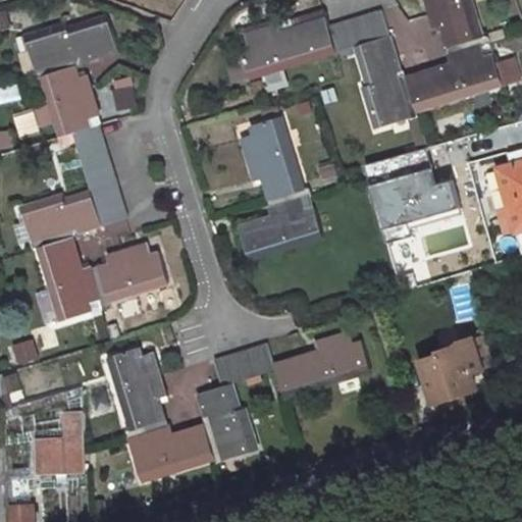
[(423,0),(430,21),(437,18),(445,44),(465,38),(469,50),(483,45),(490,43),(487,30),(482,32),(472,0),(423,0)]
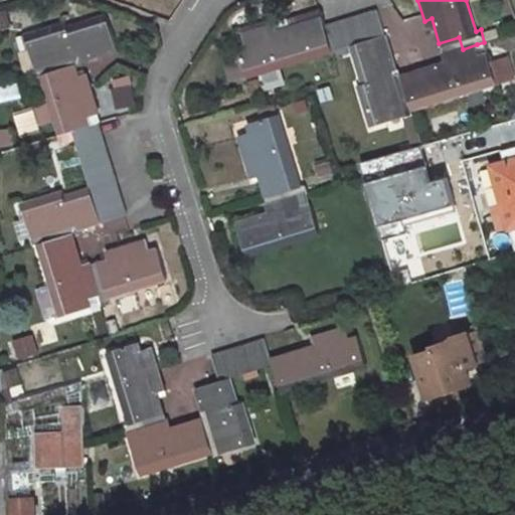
[(350,44),(384,33),(376,8),(323,24),(331,50),(350,44)]
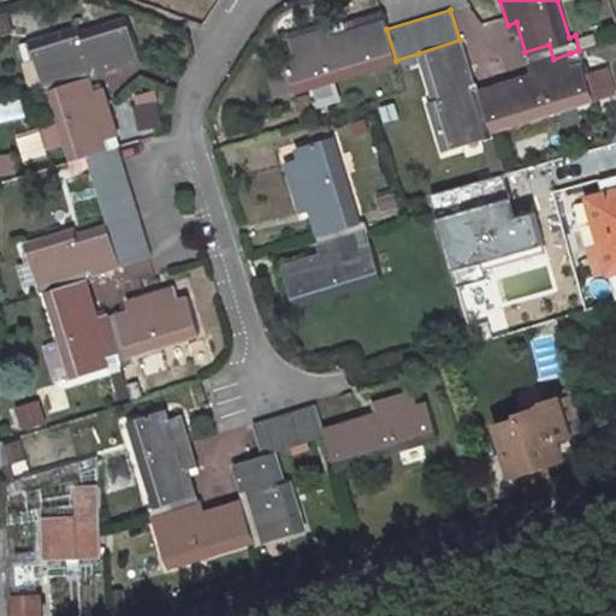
[(88,66),(94,65),(96,71),(137,59),(125,16),(77,29),(76,25),(28,39),(33,58),(40,55),(47,80),(64,73),(66,86),(92,78),(88,66)]
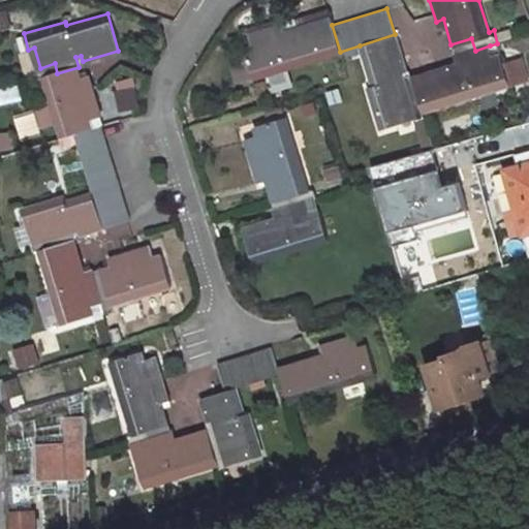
[(340,52),(332,25),(330,17),(276,32),(274,24),(246,32),(249,45),(242,49),(252,79),(270,72),(268,66),(280,61),(282,68),(340,52)]
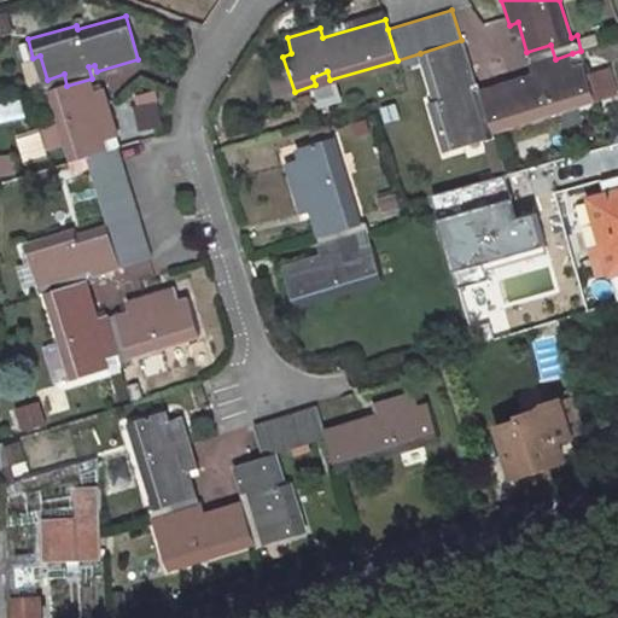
[(478,136),(494,132),(481,88),(471,91),(470,86),(474,85),(461,40),(420,53),(435,99),(429,101),(444,150),(462,145),(460,135),(476,130),(478,136)]
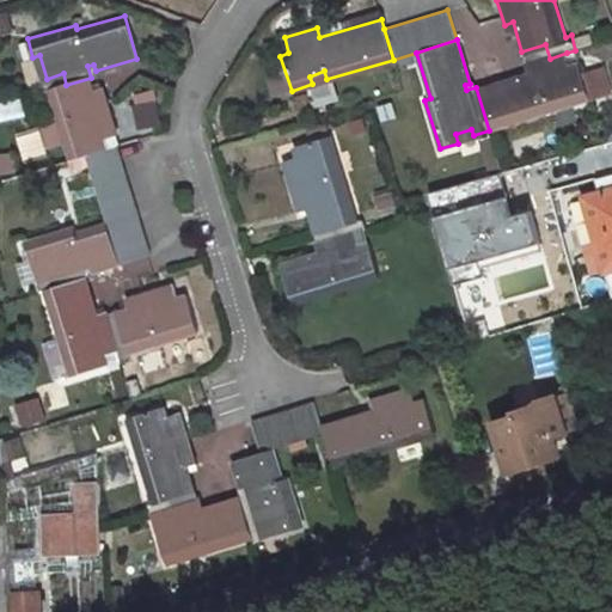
[(551,110),(549,102),(567,96),(568,105),(591,99),(579,60),(570,62),(567,53),(550,59),(545,44),(521,51),(519,51),(522,67),(531,65),(533,72),(476,87),(489,130),(551,110)]
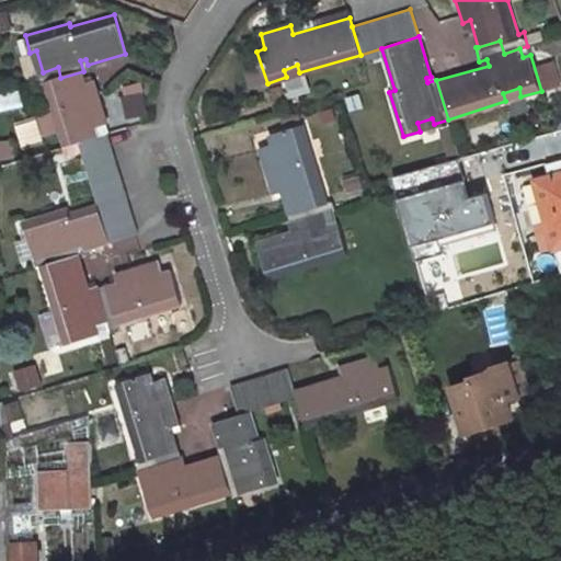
[(63,145),(77,140),(100,133),(98,125),(105,123),(94,83),(88,84),(83,71),(60,78),(58,67),(43,72),(36,73),(39,83),(43,82),(52,111),(59,109),(65,126),(57,128),(63,145)]
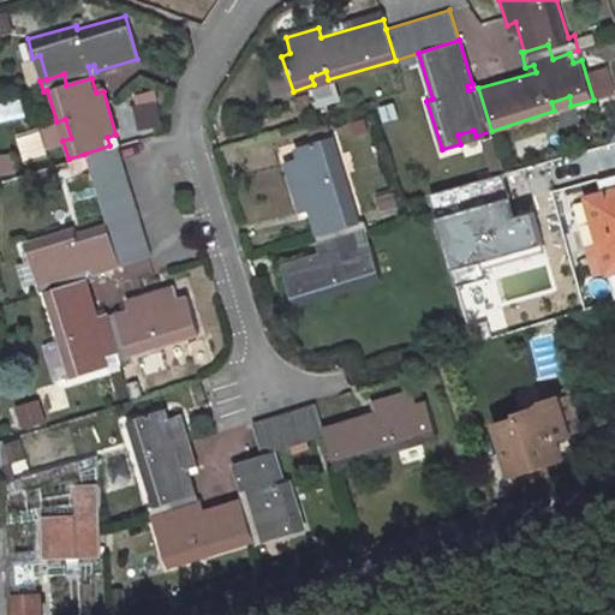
[(308,90),(315,109),(338,101),(330,82),(308,90)]
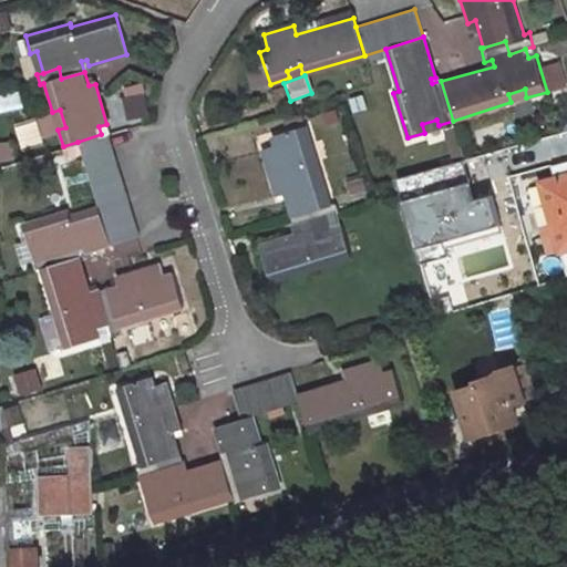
[(18,90),(0,93),(0,112),(21,109),(18,90)]
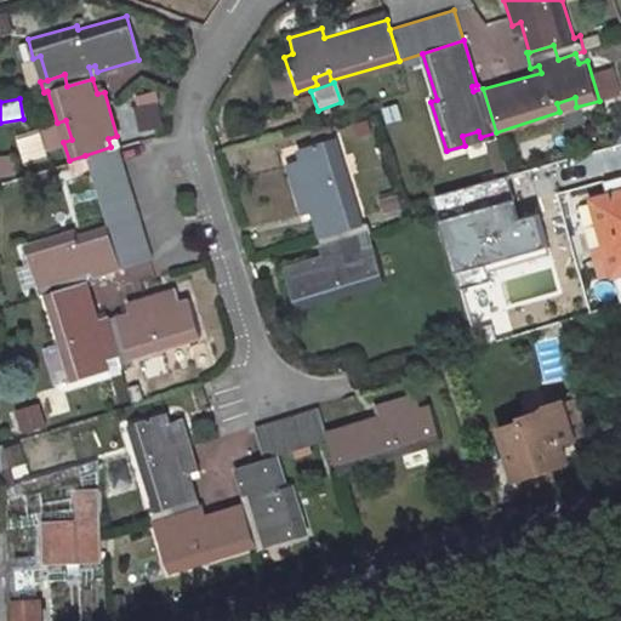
[(129,106),(132,134),(160,129),(155,102),(129,106)]
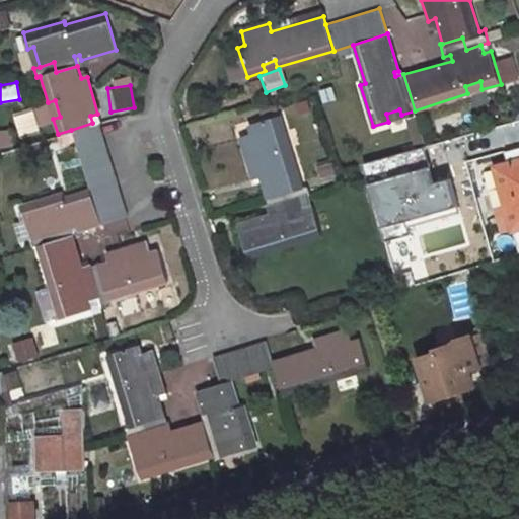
[(283,146),(279,133),(285,131),(281,114),(247,123),(249,131),(237,134),(249,172),(257,170),(266,196),(285,190),(288,200),(301,196),(309,194),(306,182),(301,183),(290,144),(283,146)]
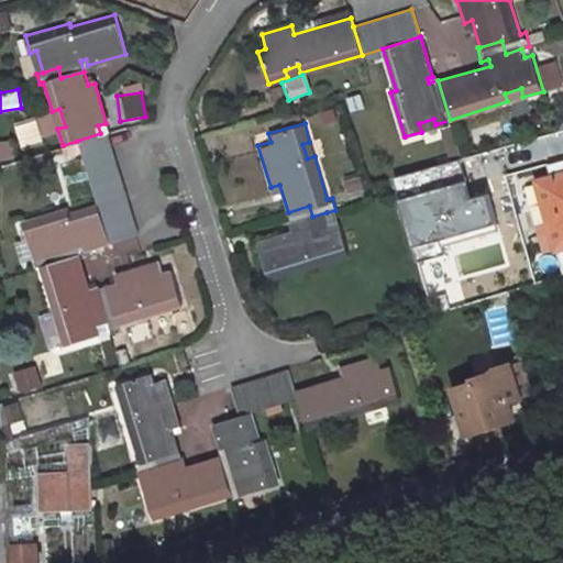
[(449,129),(438,132),(448,158),(459,154),(449,129)]
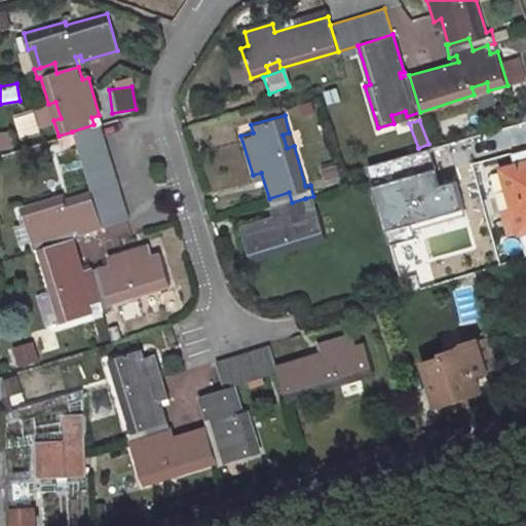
[(101,122),(94,124),(72,132),(90,190),(102,227),(130,219),(101,122)]
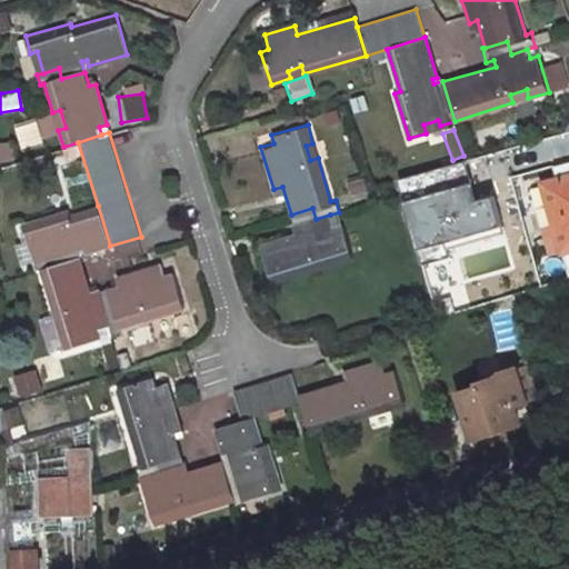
[(81,176),(60,182),(68,206),(88,200),(81,176)]
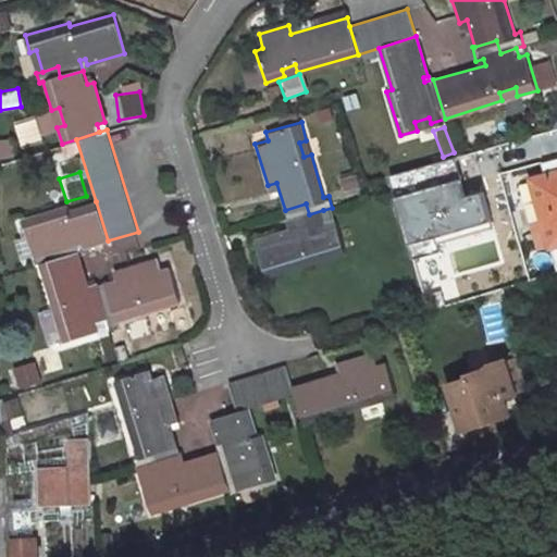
[(556,242),(556,192),(537,198),(551,245),(556,242)]
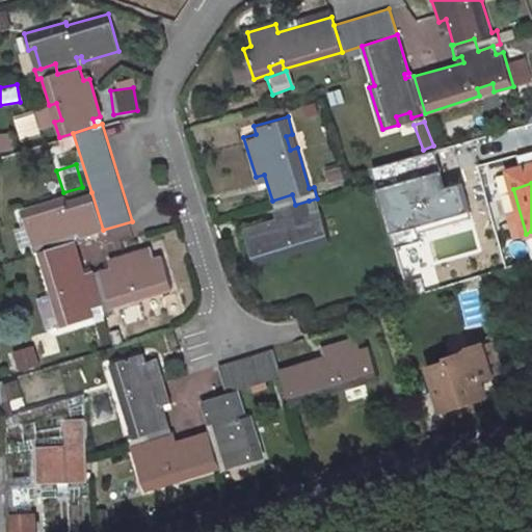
[(32,254),(35,253),(75,240),(73,233),(77,231),(79,237),(103,230),(91,192),(65,201),(64,195),(19,210),(24,228),(30,224),(35,240),(29,242),(32,254)]
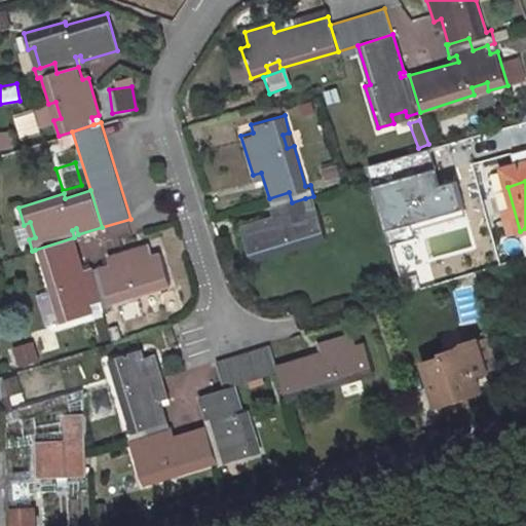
[(239,225),(250,261),(294,248),(293,241),(307,237),(310,243),(326,237),(315,205),(308,207),(305,198),(292,202),(289,192),(266,199),(269,210),(275,208),(278,214),(239,225)]
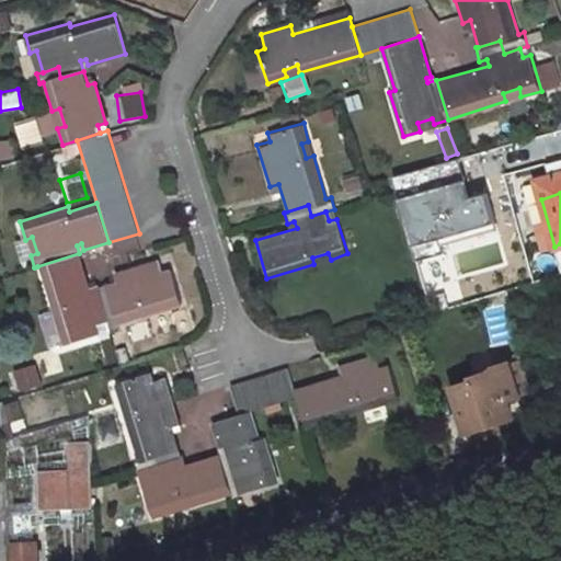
[(91,294),(79,253),(37,266),(52,310),(58,308),(64,324),(57,327),(63,343),(98,333),(95,324),(105,321),(101,308),(114,305),(106,283),(105,279),(93,284),(95,293),(91,294)]
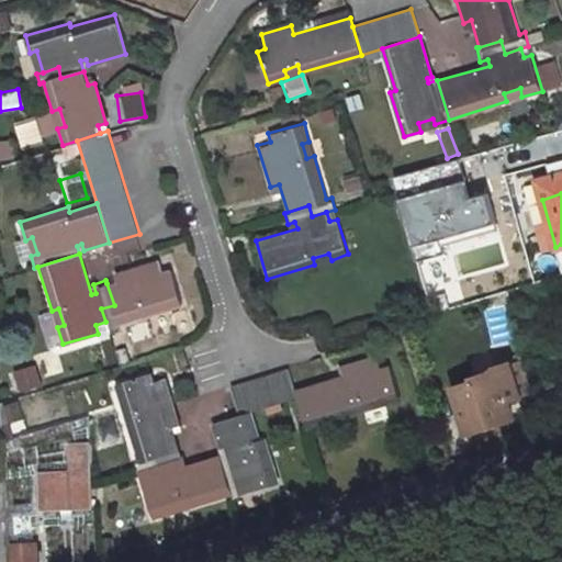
[(506,255),(490,260),(496,282),(513,278),(506,255)]
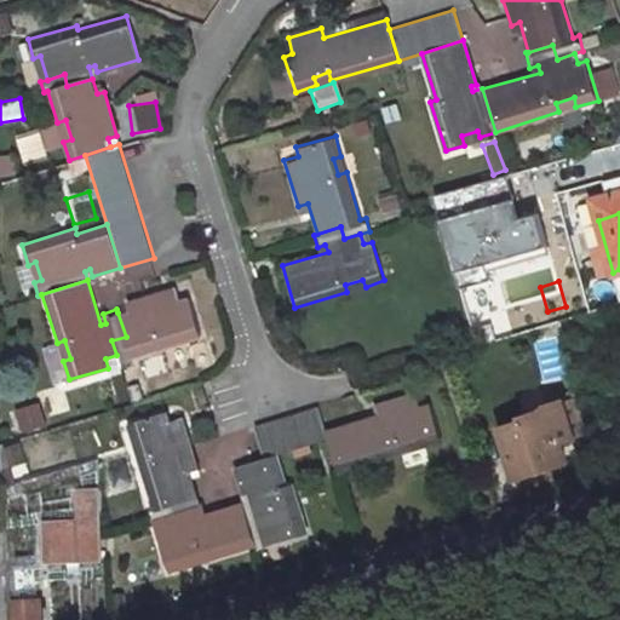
[(112,340),(116,355),(120,365),(132,361),(131,356),(164,346),(161,339),(177,334),(179,342),(201,334),(189,294),(179,298),(174,286),(133,298),(136,308),(118,313),(126,337),(112,340)]
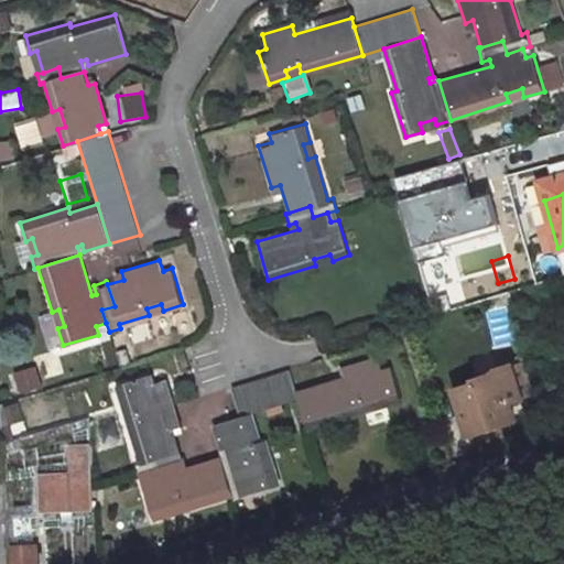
[(491,261),(476,266),(483,288),(498,283),(491,261)]
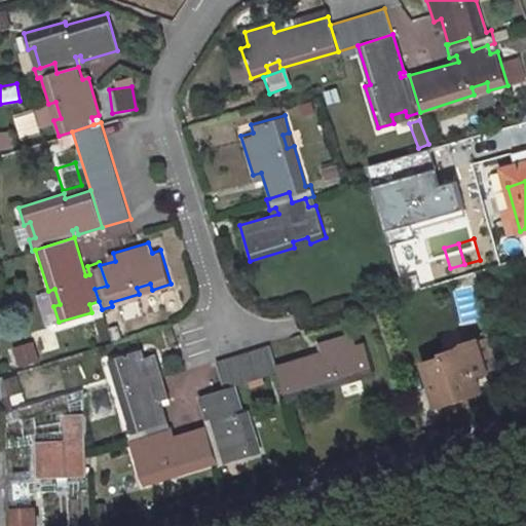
[(275,365),(277,372),(286,401),(341,383),(339,375),(357,370),(359,378),(375,374),(364,339),(355,341),(351,331),(325,339),(328,349),(275,365)]
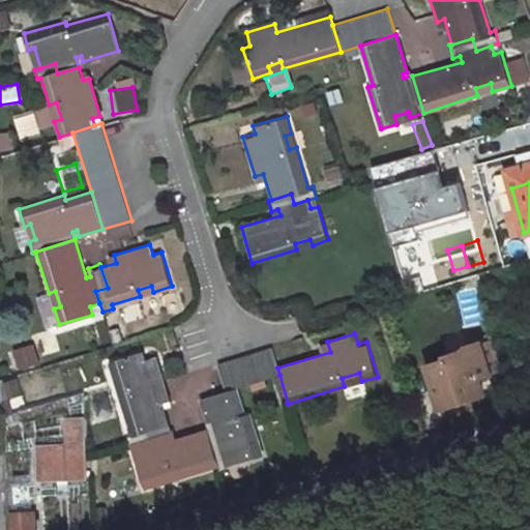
[(469,351),(431,363),(443,405),(455,402),(461,410),(474,406),(473,395),(486,391),(480,376),(492,372),(492,370),(502,366),(493,339),(482,342),(482,340),(467,345),(469,351)]
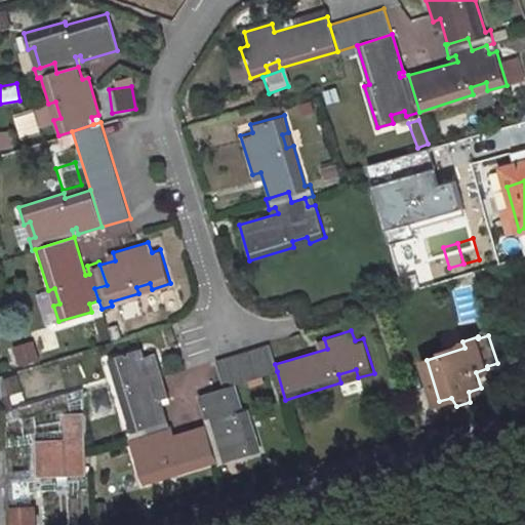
[(204,417),(207,416),(208,422),(203,423),(214,459),(216,466),(226,462),(225,456),(242,451),(244,457),(260,452),(247,407),(241,408),(235,384),(277,371),(275,364),(268,344),(213,359),(221,387),(197,394),(204,417)]
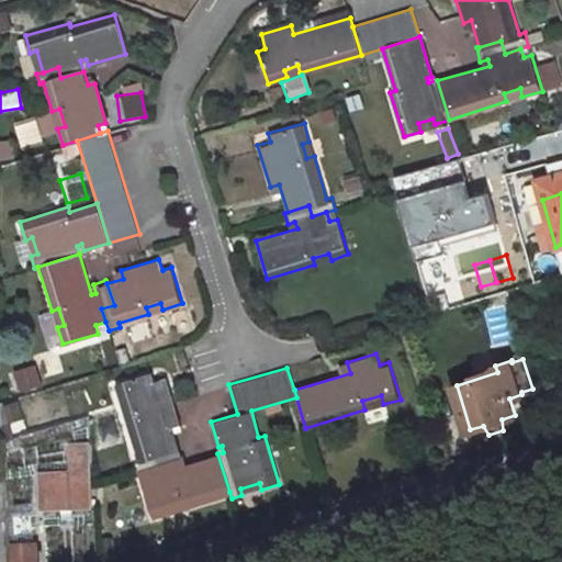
[(30,369),(12,372),(15,392),(34,389),(30,369)]
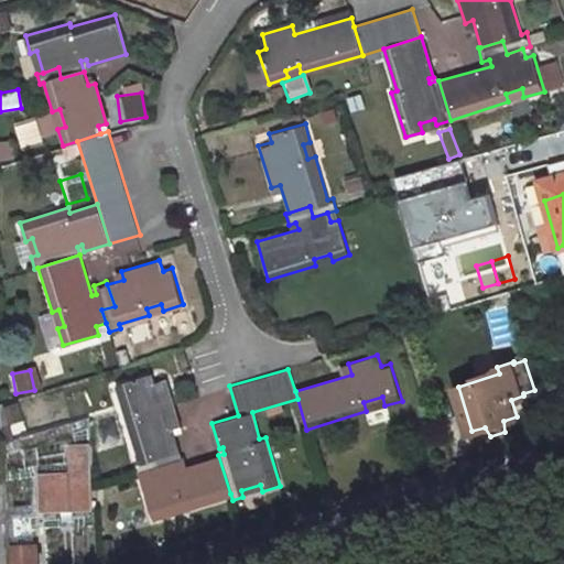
[(137,475),(144,473),(161,468),(156,457),(177,451),(169,422),(179,419),(166,378),(153,382),(150,373),(114,384),(119,403),(128,401),(132,416),(125,419),(138,462),(132,463),(137,475)]
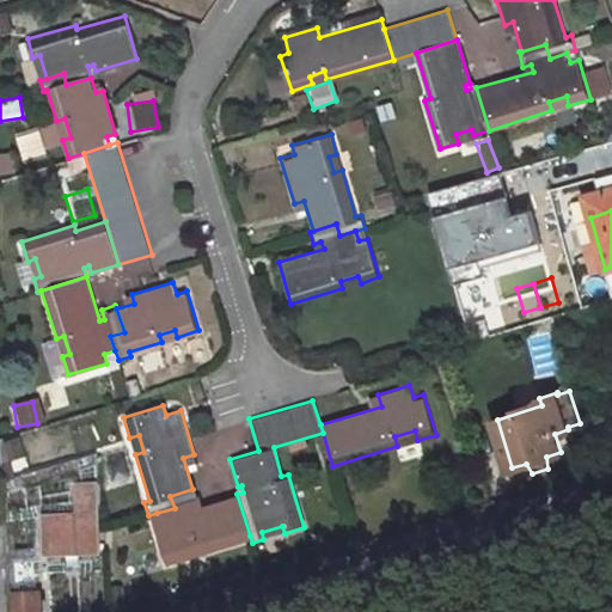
[(201,442),(212,466),(255,447),(243,423),(201,442)]
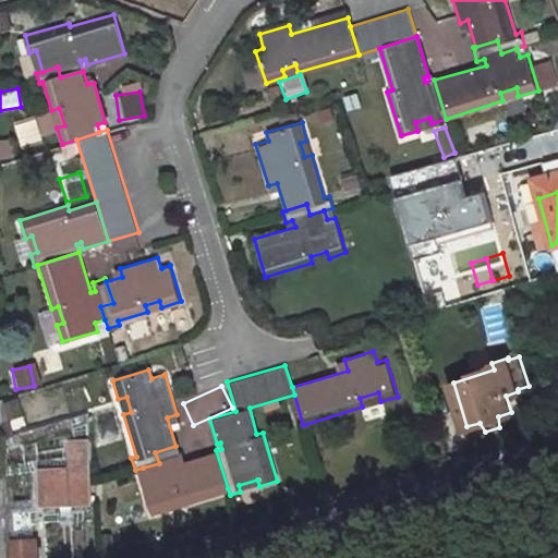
[(536,401),(534,390),(521,393),(524,404),(536,401)]
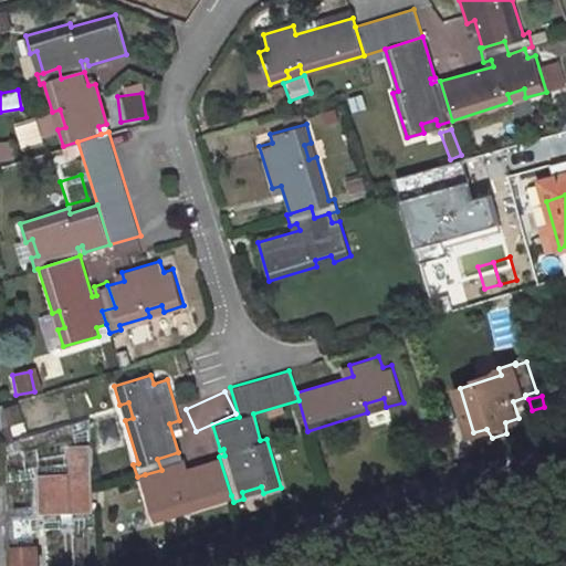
[(544,407),(526,412),(533,440),(551,435),(544,407)]
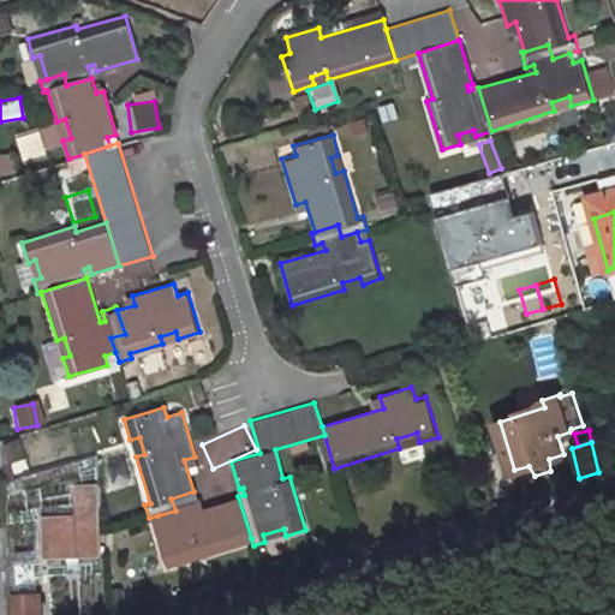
[(96,454),(76,460),(79,472),(97,466),(96,454)]
